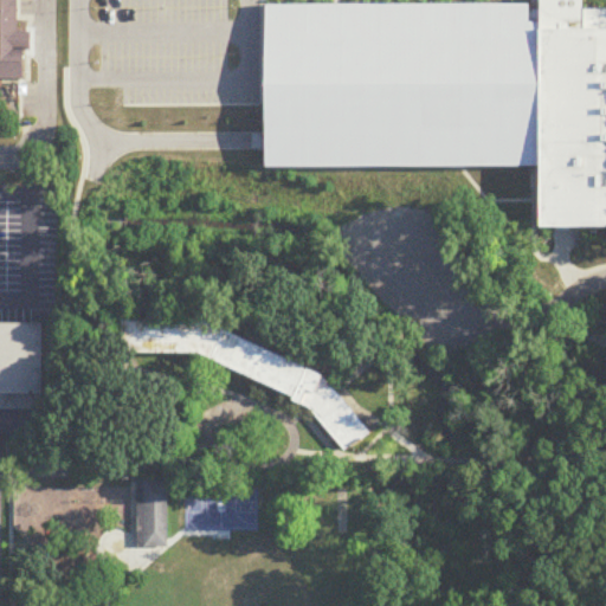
[(0,0),(0,83),(26,83),(26,55),(31,55),(31,38),(18,38),(18,0),(0,0)]
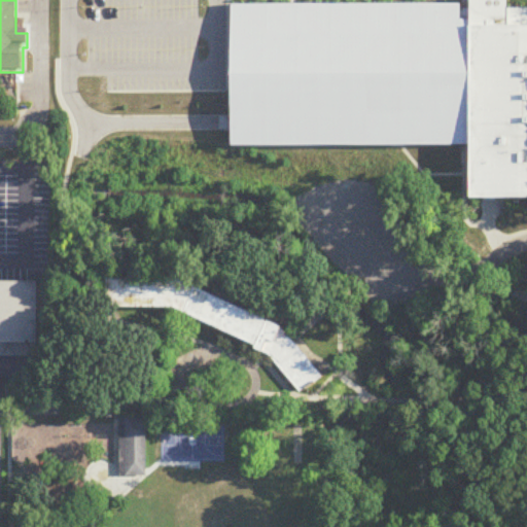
[(227,8),(229,145),(463,145),(463,200),(526,200),(526,25),(470,25),(460,8),(227,8)]
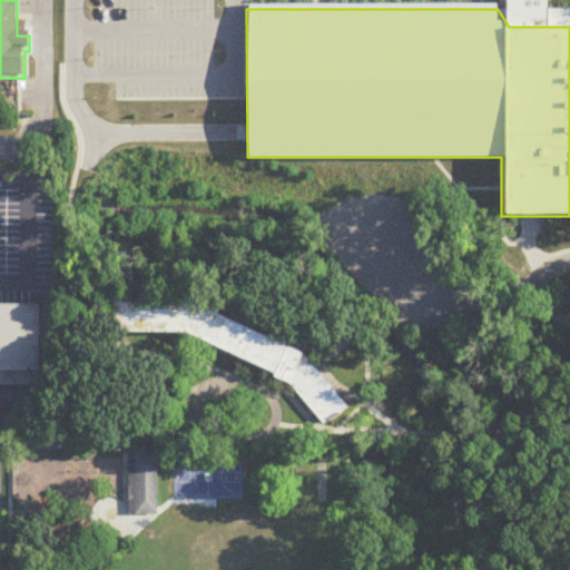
[(115,300),(116,332),(187,331),(276,372),(275,374),(288,381),(323,422),(347,405),(327,381),(303,353),(304,352),(190,300),(124,301),(124,300),(115,300)]
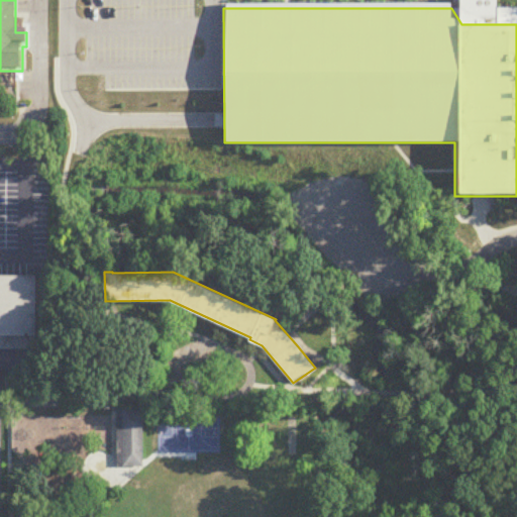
[(39,280),(0,279),(0,352),(38,353),(39,280)]
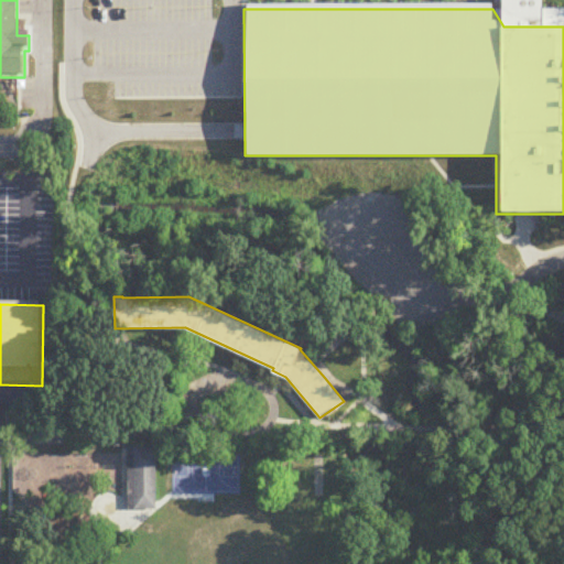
[(128,448),(128,510),(156,510),(156,448),(128,448)]
